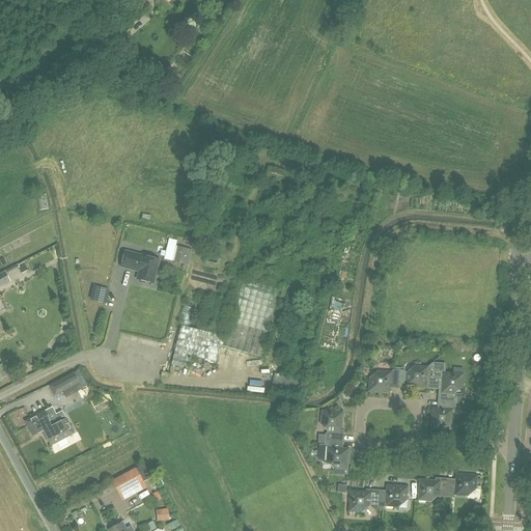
[(142,0),(126,0),(132,11),(145,6),(142,0)]
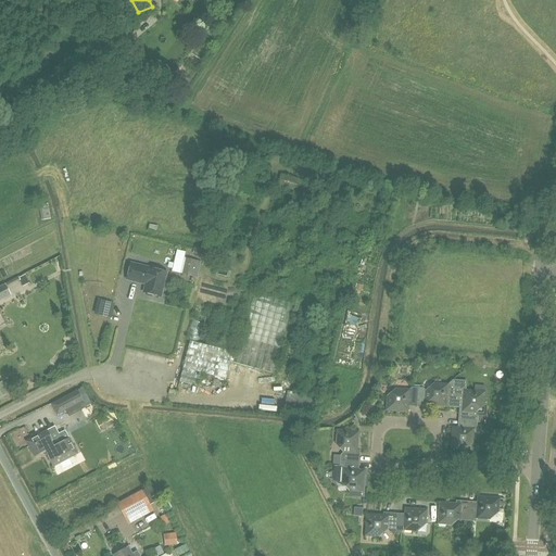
[(265,159),(255,155),(254,162),(264,164),(265,159)]
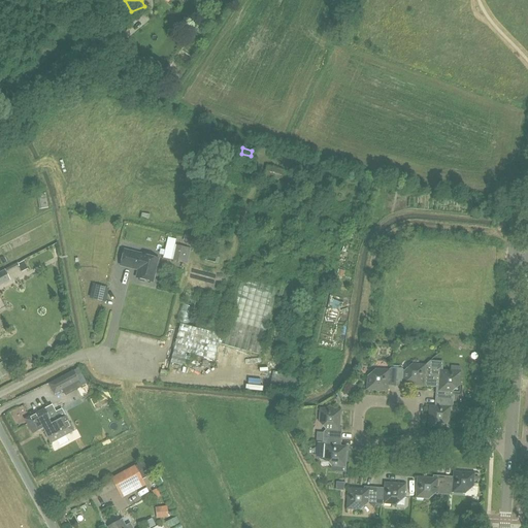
[(244,162),(233,159),(230,167),(242,170),(244,162)]
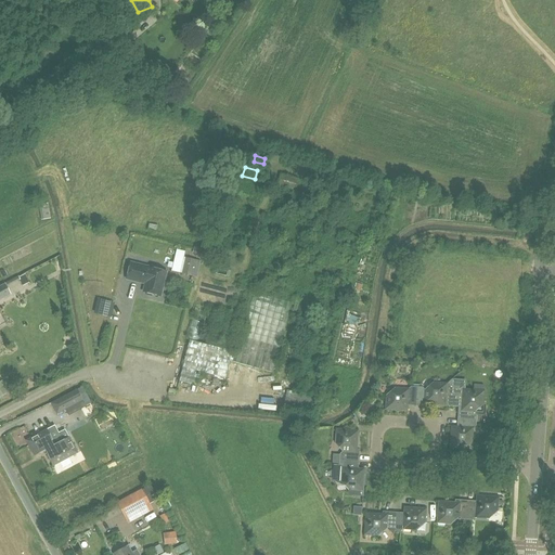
[(276,188),(295,193),(298,180),(280,175),(276,188)]
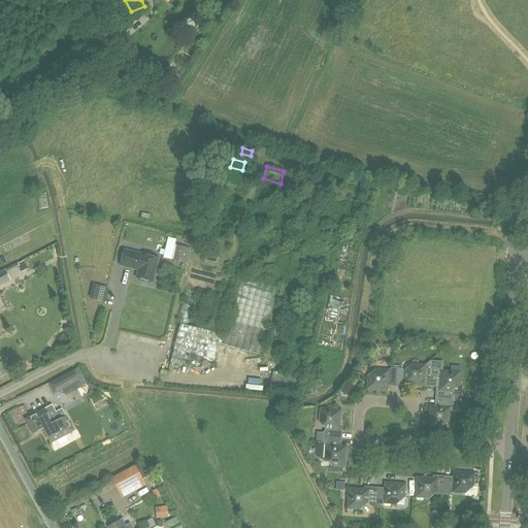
[(47,200),(45,194),(37,195),(39,209),(48,207),(47,200)]
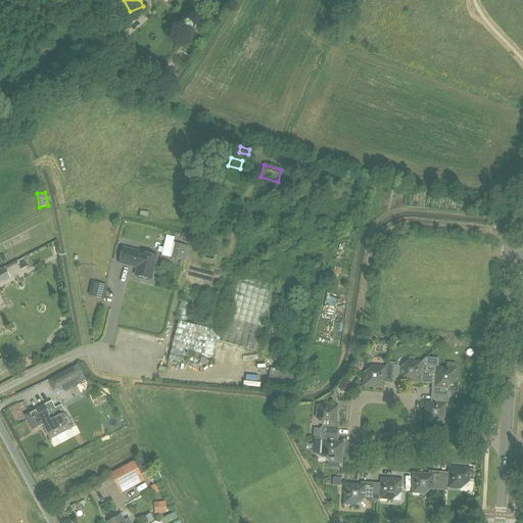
[(172,256),(184,258),(187,245),(175,242),(172,256)]
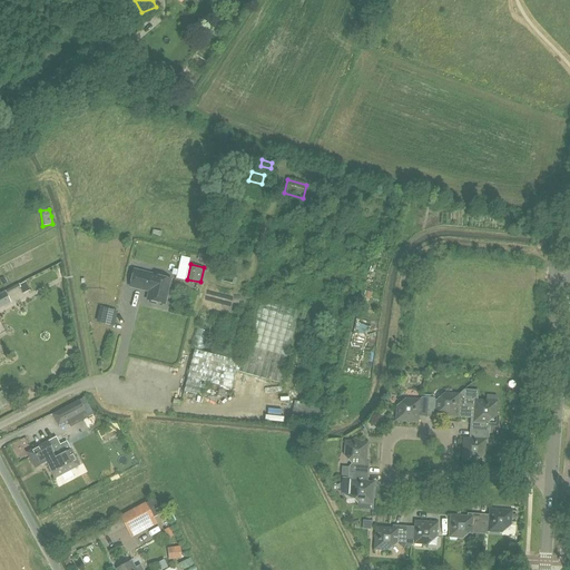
[(134,271),(130,286),(150,292),(148,301),(165,304),(170,279),(134,271)]
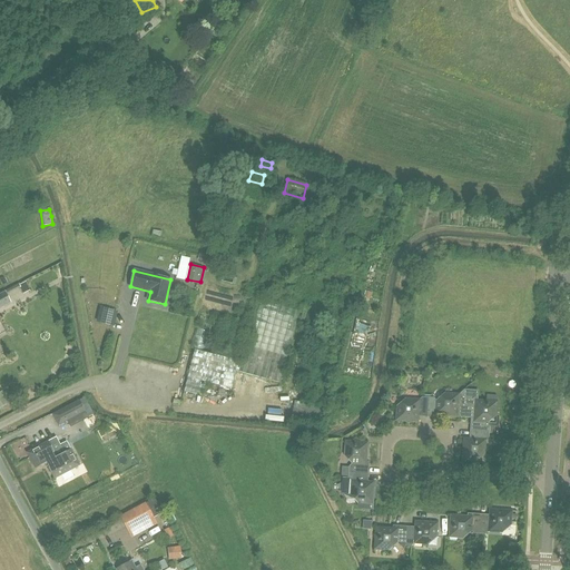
[(0,308),(11,303),(5,291),(0,293),(0,308)]
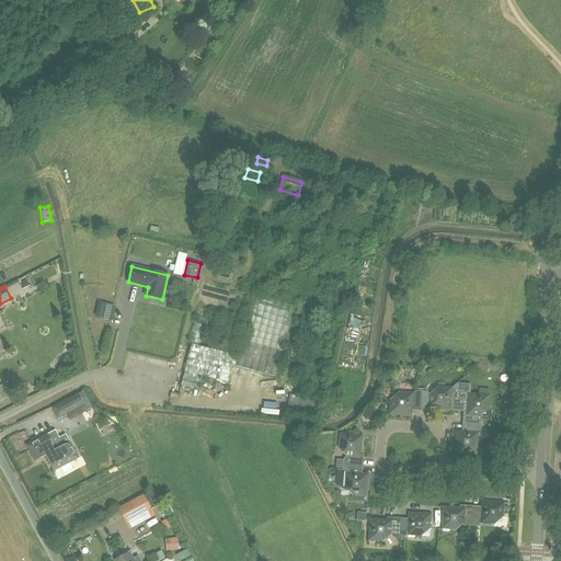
[(253,296),(235,366),(276,377),(293,313),(299,315),(304,302),(296,300),(295,307),(253,296)]
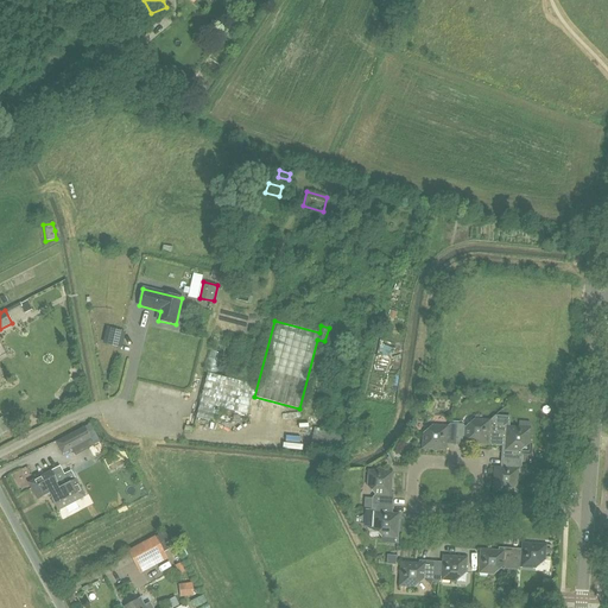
[(216,422),(220,407),(247,415),(254,387),(208,375),(197,417),(216,422)]
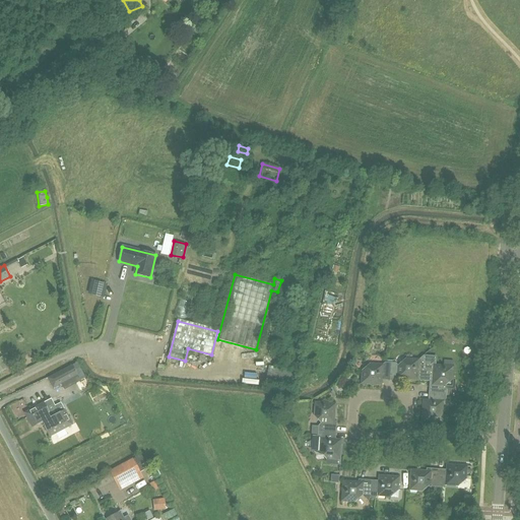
[(419,360),(417,380),(429,381),(432,381),(431,393),(447,394),(447,389),(452,389),(455,387),(455,382),(453,380),(454,366),(453,366),(454,362),(444,361),(444,366),(436,365),(436,358),(435,356),(424,355),(420,358),(419,360)]
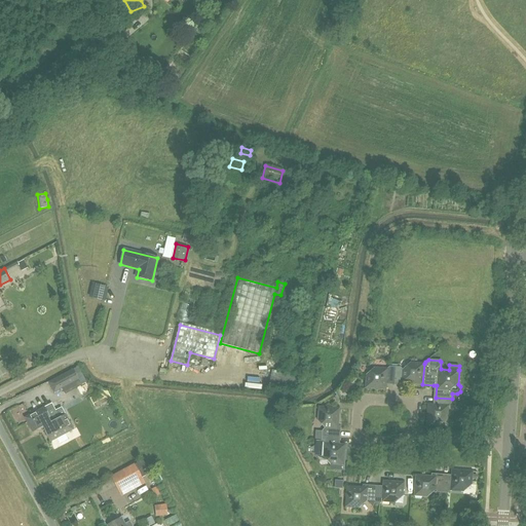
[(396,367),(393,383),(422,385),(422,384),(424,364),(411,363),(410,368),(408,370),(403,370),(401,368),(396,367)]
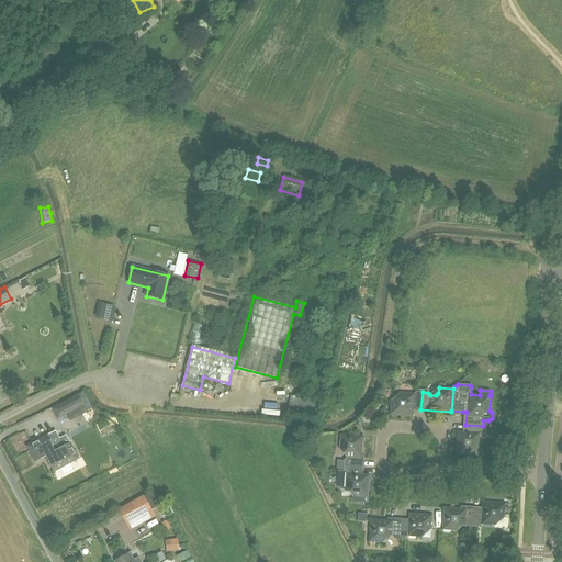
[(391,401),(390,415),(413,417),(414,408),(420,409),(423,392),(416,392),(414,394),(400,393),(400,398),(396,401),(391,401)]
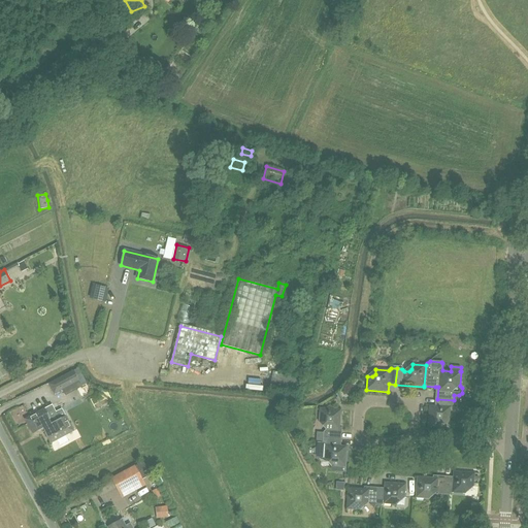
[(55,394),(63,390),(78,382),(73,371),(48,384),(55,394)]
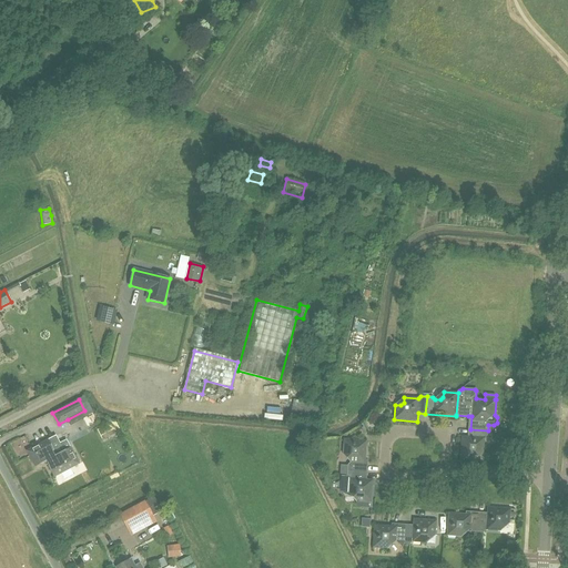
[(323,424),(325,413),(293,407),(291,418),(323,424)]
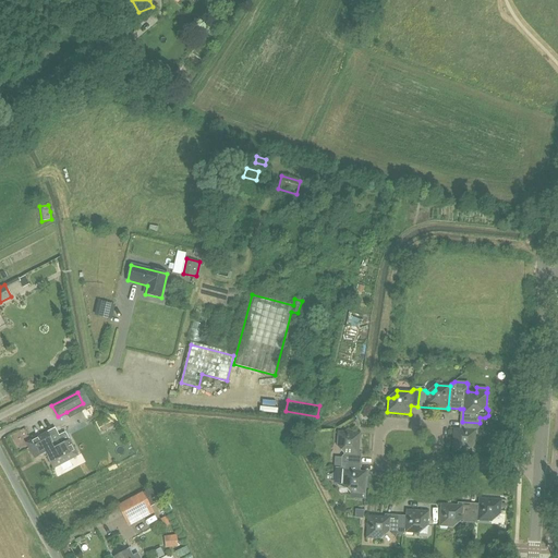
[(453,428),(451,451),(466,452),(466,446),(469,444),(475,445),(476,431),(478,428),(480,423),(462,422),(462,428),(453,428)]
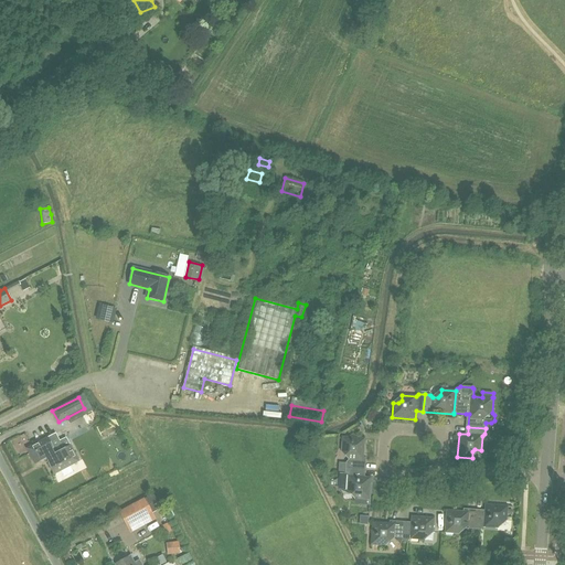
[(30,454),(35,465),(45,459),(54,475),(80,461),(71,445),(54,454),(51,449),(54,448),(48,437),(32,446),(34,451),(30,454)]
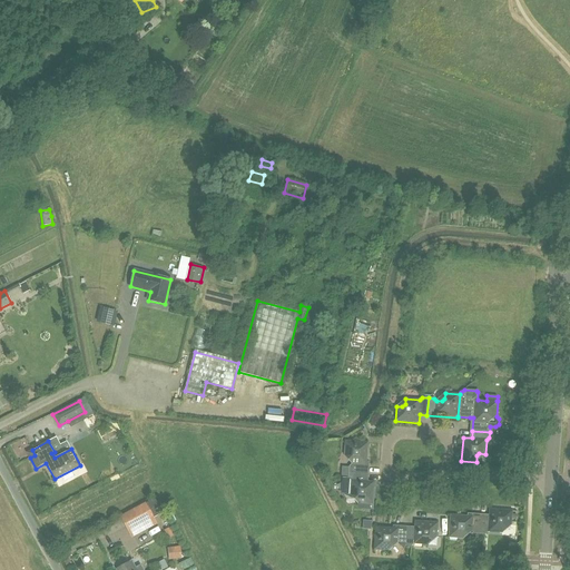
[(345,441),(344,455),(350,455),(353,459),(352,464),(350,467),(349,472),(366,473),(369,442),(345,441)]
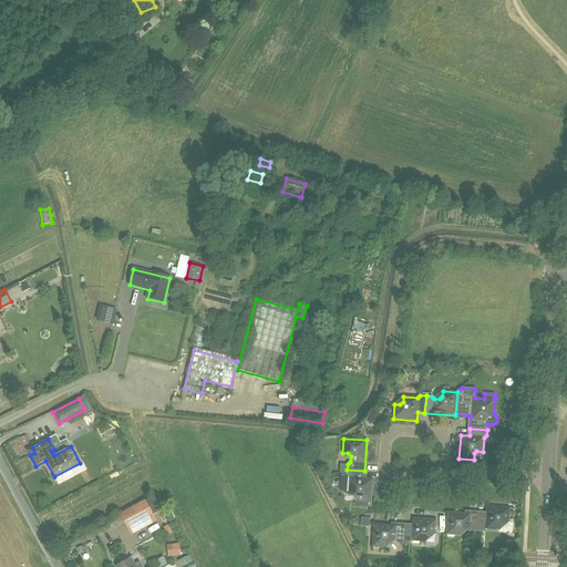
[(340,475),(339,490),(342,492),(348,492),(354,493),(357,495),(356,502),(359,502),(358,506),(368,506),(368,502),(371,503),(372,480),(368,478),(366,478),(363,478),(364,471),(347,470),(347,475),(347,476),(340,475)]
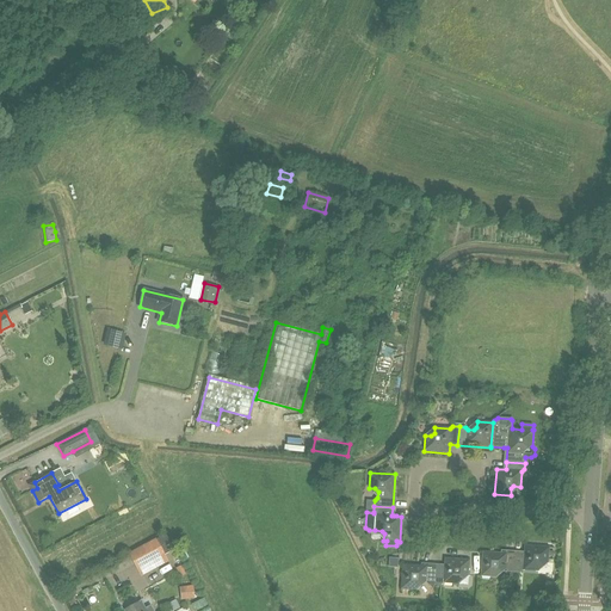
[(167,561),(165,555),(155,539),(130,554),(142,574),(167,561)]
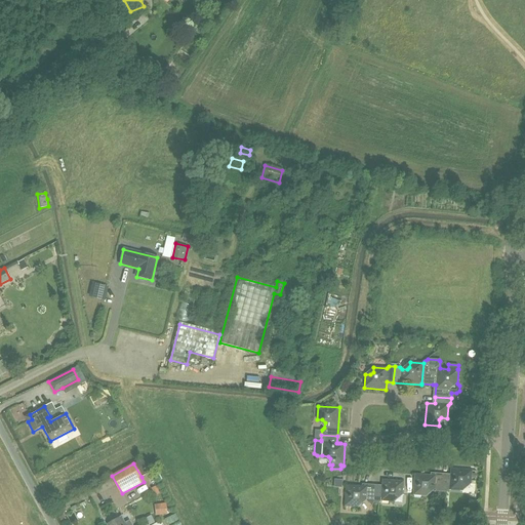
[(443,476),(442,492),(447,492),(449,490),(462,491),(463,485),(466,483),(471,484),(472,470),(450,469),(450,477),(443,476)]
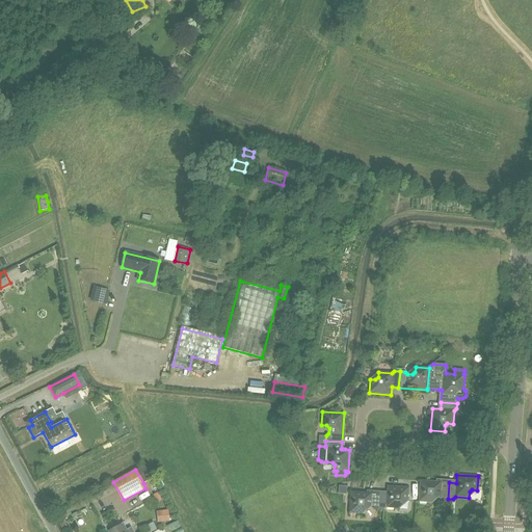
[(448,499),(449,482),(420,480),(419,502),(432,503),(432,498),(435,496),(441,496),(443,498),(448,499)]
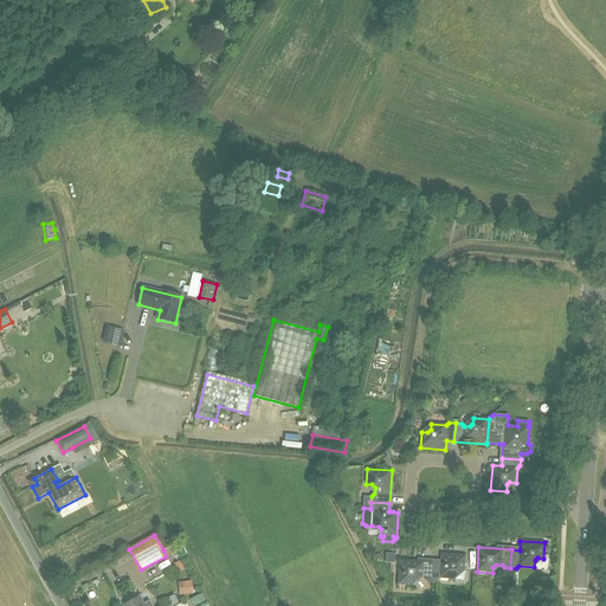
[(432,562),(431,580),(437,581),(439,579),(455,580),(456,573),(458,571),(465,571),(466,555),(442,554),(440,562),(432,562)]
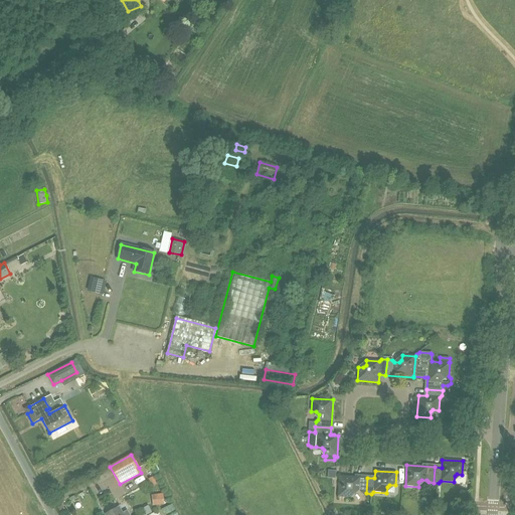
[(154,477),(149,479),(152,487),(160,483),(157,475),(154,477)]
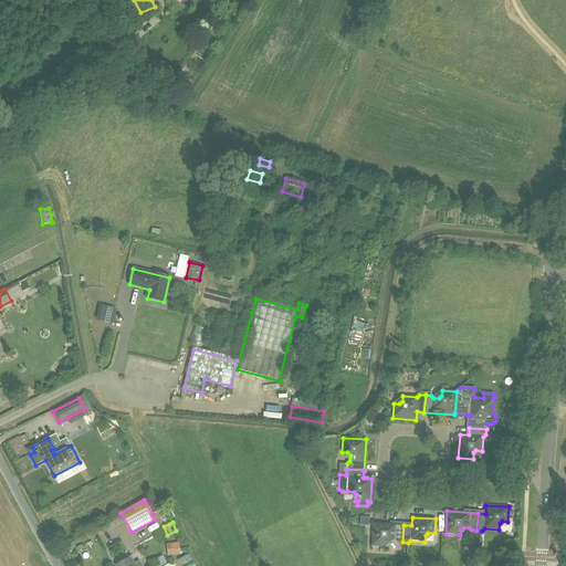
[(402,542),(404,525),(373,523),(371,546),(386,547),(386,541),(389,538),(395,540),(397,542),(402,542)]
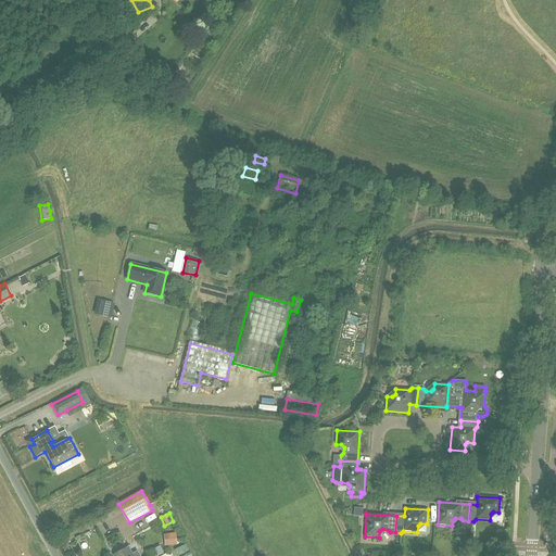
[(169,540),(169,544),(177,544),(176,533),(163,534),(164,540),(169,540)]
